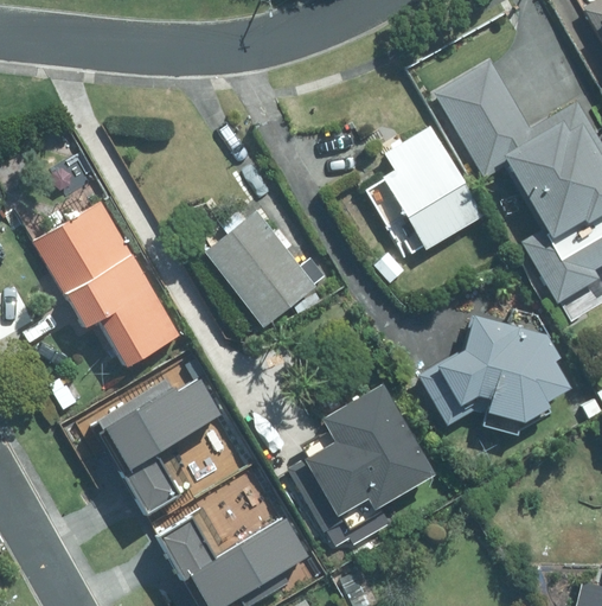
[(601,0),(593,0),(583,6),(601,39),(601,0)]
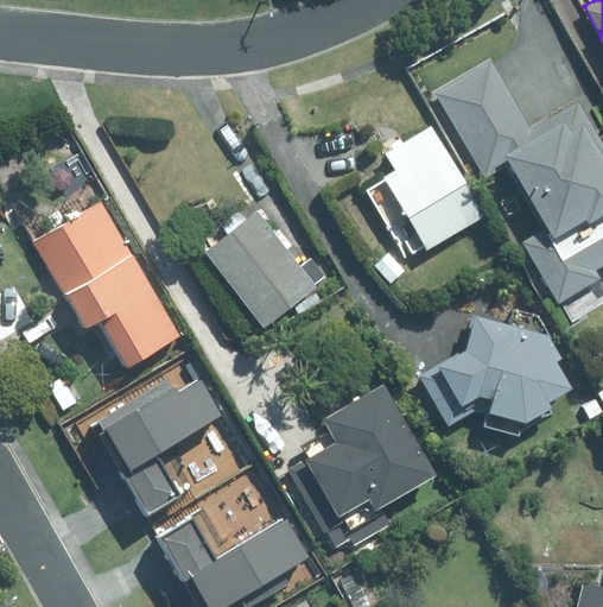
[(436,92),(557,303),(601,277),(596,270),(602,266),(602,141),(579,101),(531,128),(492,59),(436,92)]
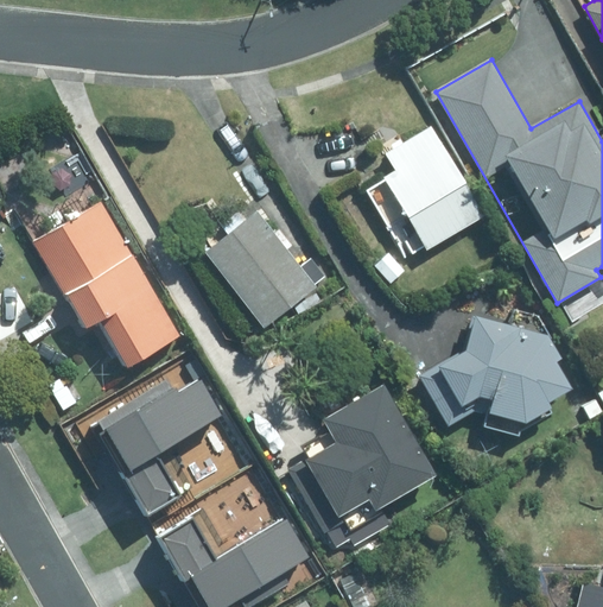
[(425,250),(484,215),(432,125),(383,153),(394,170),(382,177),(425,250)]
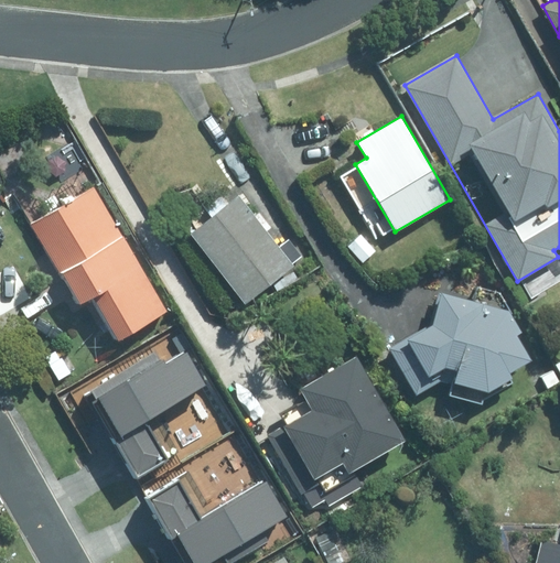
[(114,344),(168,312),(94,188),(32,225),(61,273),(55,275),(74,306),(87,299),(114,344)]
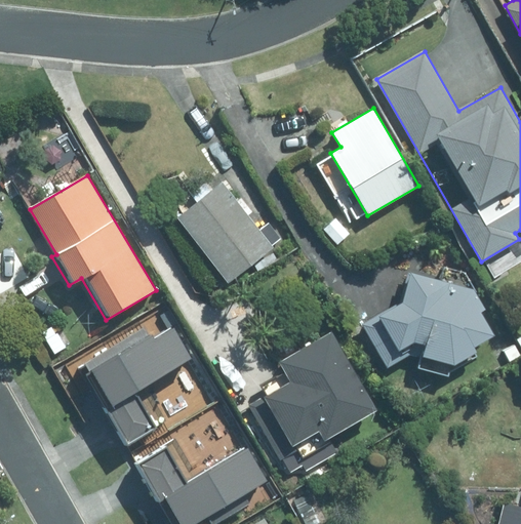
[(237,201),(222,180),(173,217),(225,284),(273,247),(247,214),(252,211),(242,198),(237,201)]
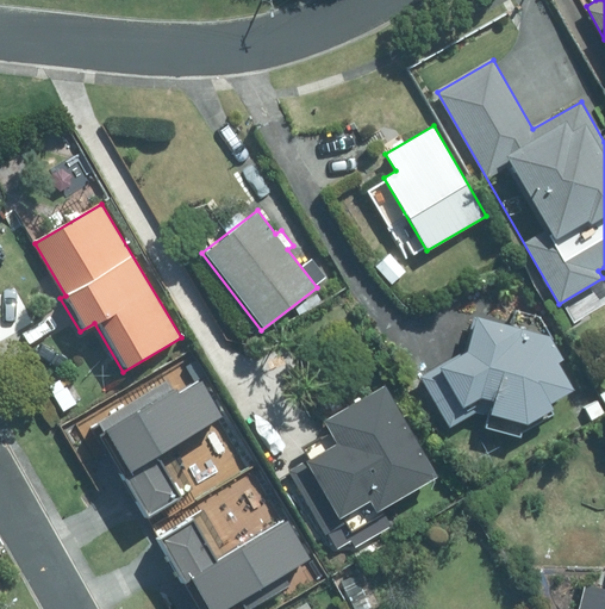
[(407,272),(391,254),(376,267),(393,285),(407,272)]
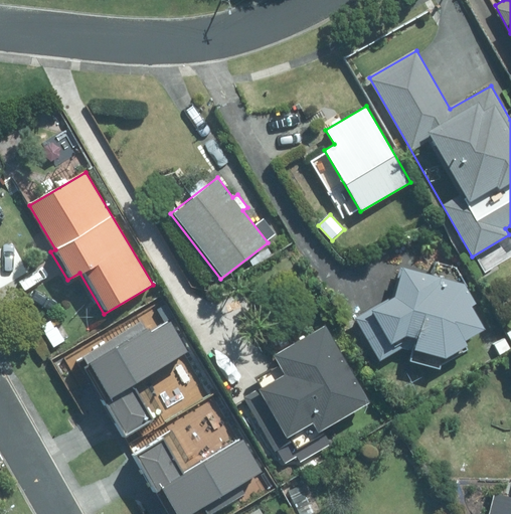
[(439,359),(462,347),(459,342),(480,330),(467,307),(473,303),(462,284),(397,268),(389,298),(355,317),(379,360),(401,347),(409,349),(409,351),(439,359)]
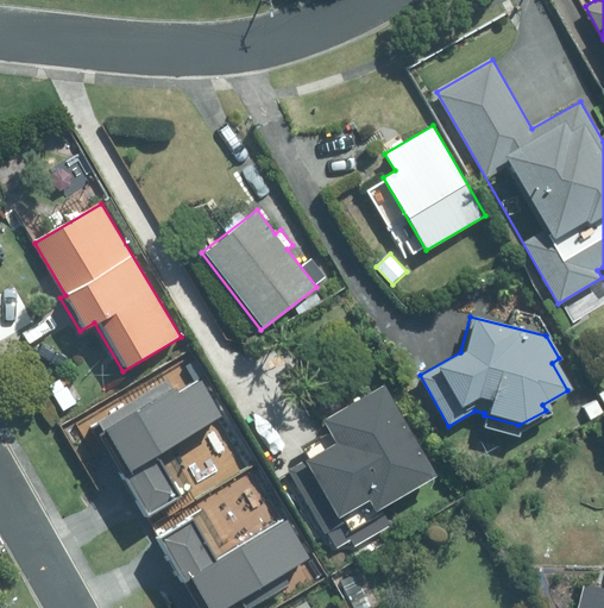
[(432,477),(379,384),(319,419),(332,444),(289,469),(326,532),(345,521),(350,531),(379,514),(377,508),(432,477)]
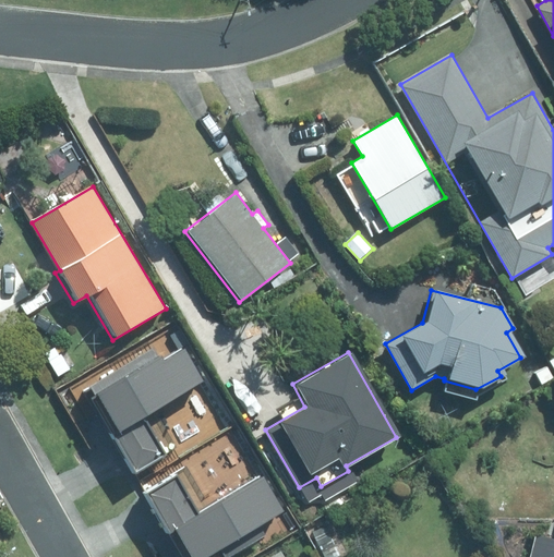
[(191,537),(263,496),(250,473),(224,487),(187,425),(128,458),(161,517),(175,508),(191,537)]
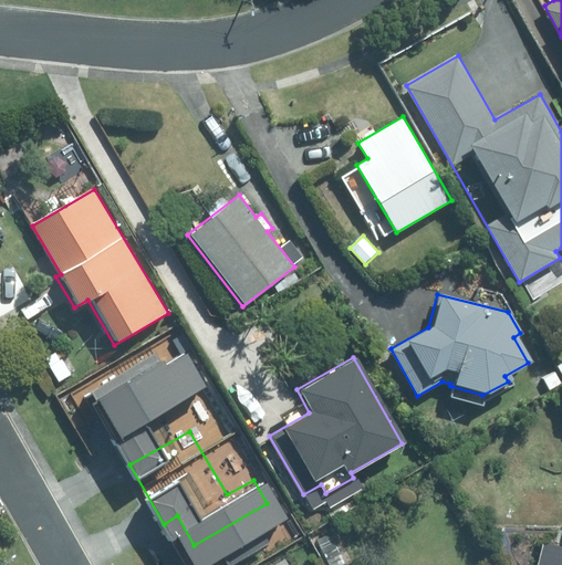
[(329,535),(316,542),(330,564),(343,564),(345,563),(329,535)]
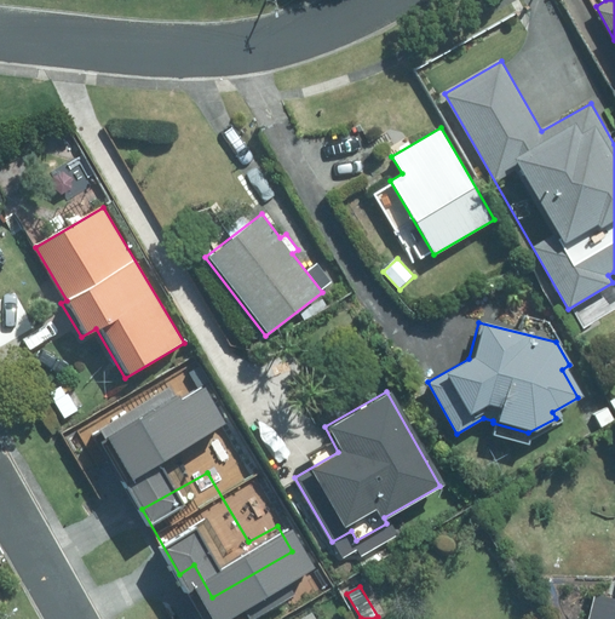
[(614,596),(595,591),(586,618),(614,618),(614,596)]
